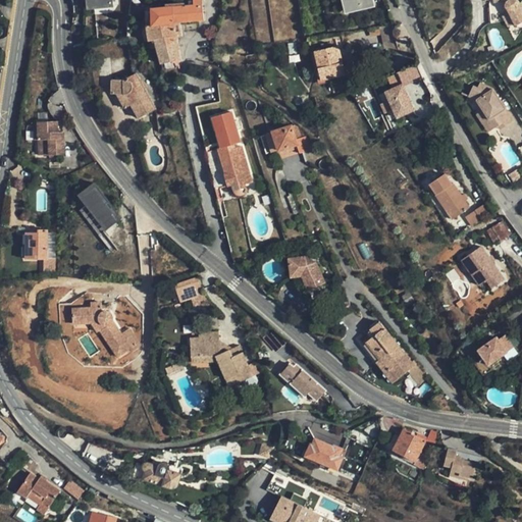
[(180,60),(177,35),(177,31),(176,21),(205,18),(202,0),(194,0),(195,4),(189,4),(152,9),(153,23),(148,24),(149,40),(155,40),(160,63),(180,60)]
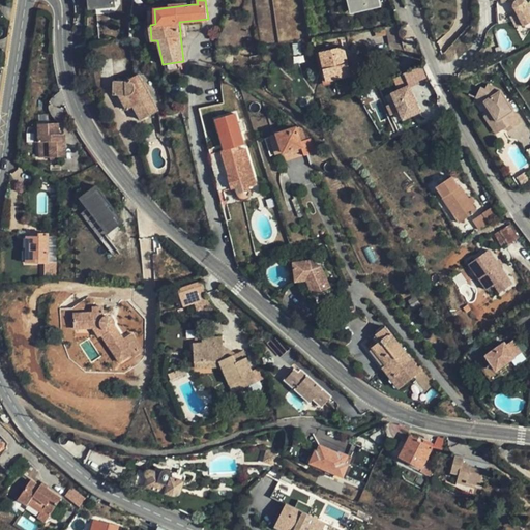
[(381,7),(379,0),(349,0),(352,13),(381,7)]
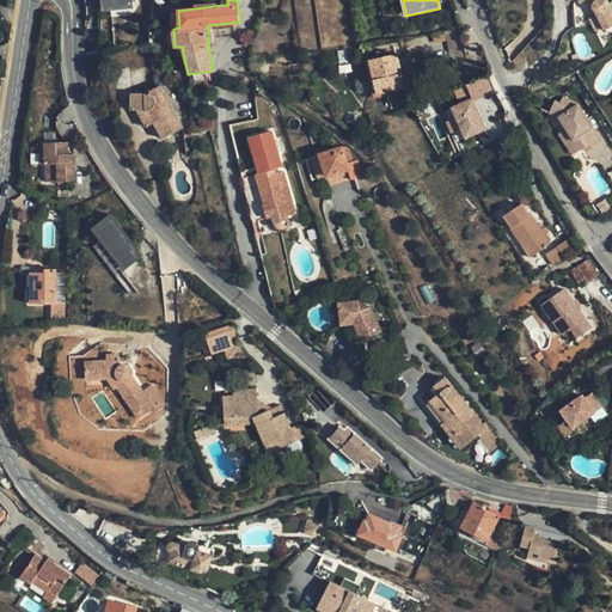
[(603,0),(589,0),(592,12),(603,29),(611,22),(611,20),(610,17),(611,16),(611,7),(607,0),(604,0),(603,0)]
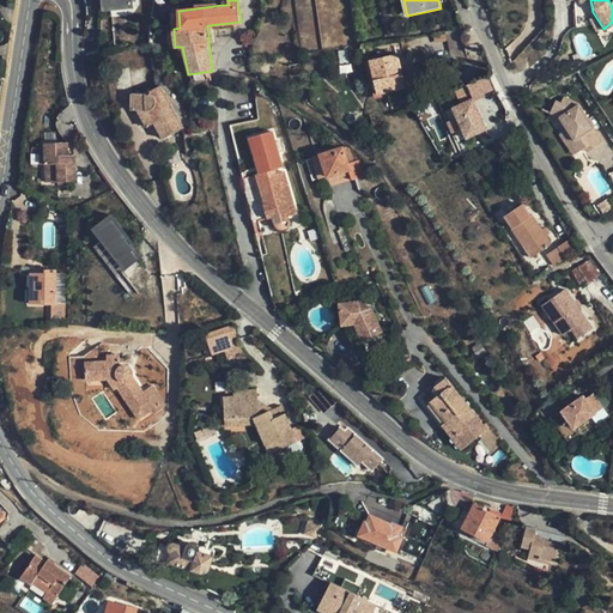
[(350,61),(349,49),(340,50),(341,62),(350,61)]
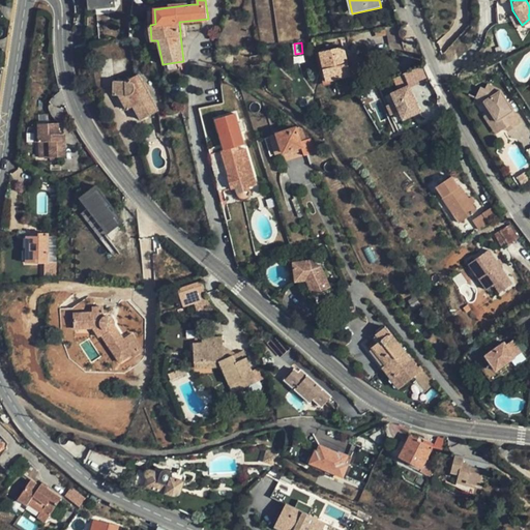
[(320,52),(327,83),(351,78),(344,47),(320,52)]
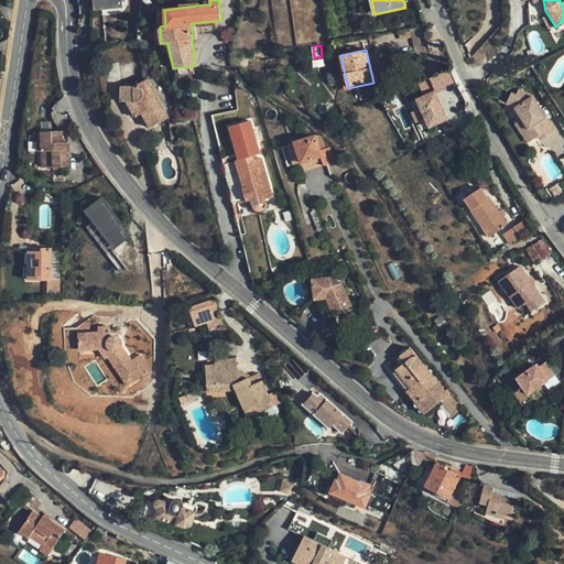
[(449,68),(431,78),(437,91),(456,82),(449,68)]
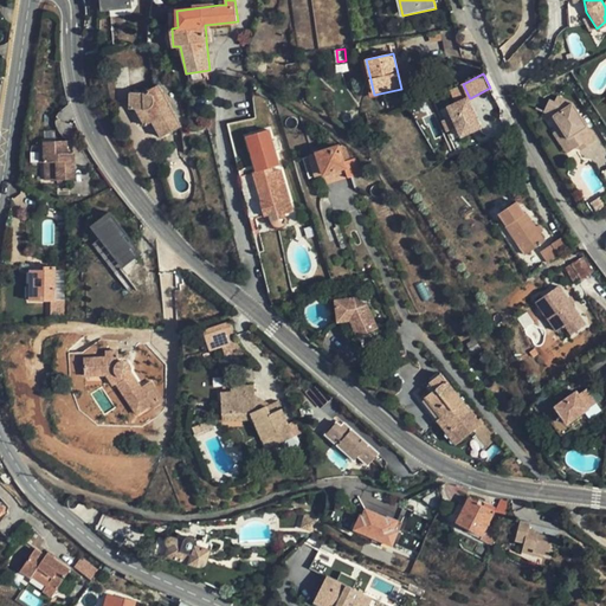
[(160,135),(179,123),(166,96),(162,98),(162,94),(156,82),(143,90),(129,88),(128,105),(144,108),(160,135)]
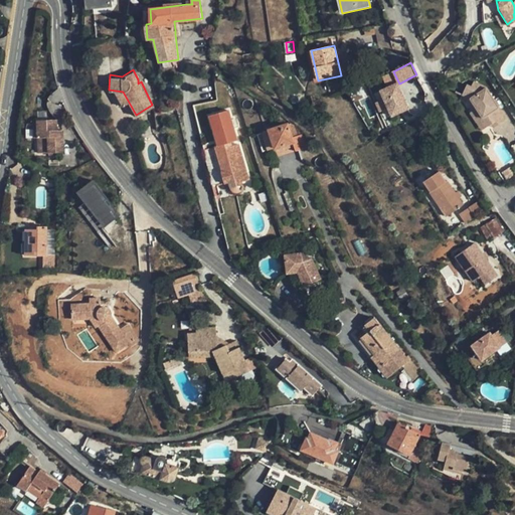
[(384,99),(377,101),(384,119),(410,110),(400,81),(380,89),(384,99)]
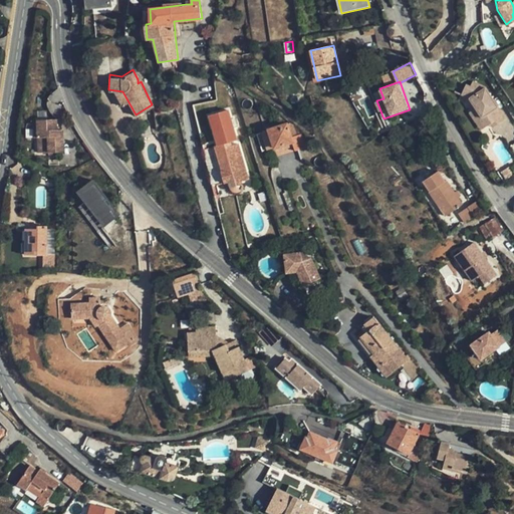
[(461,95),(470,99),(482,118),(479,120),(485,130),(495,122),(490,113),(498,108),(486,88),(472,82),(470,87),(466,85),(461,95)]
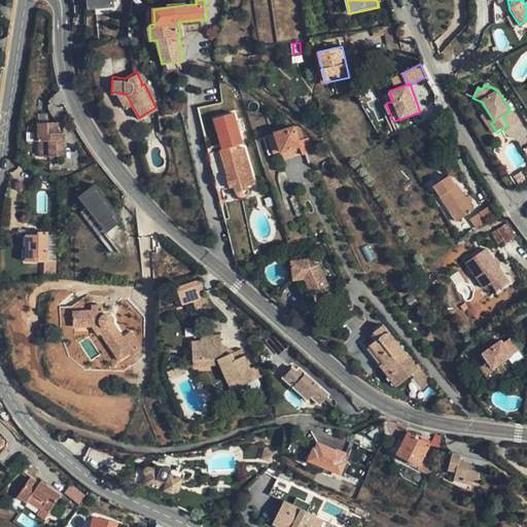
[(519,124),(511,111),(502,116),(507,126),(511,129),(519,124)]
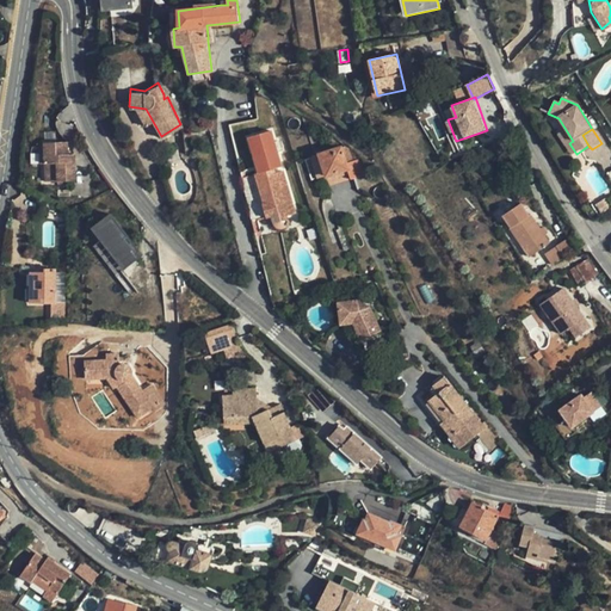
[(261,172),(275,168),(283,166),(276,136),(253,142),(261,172)]
